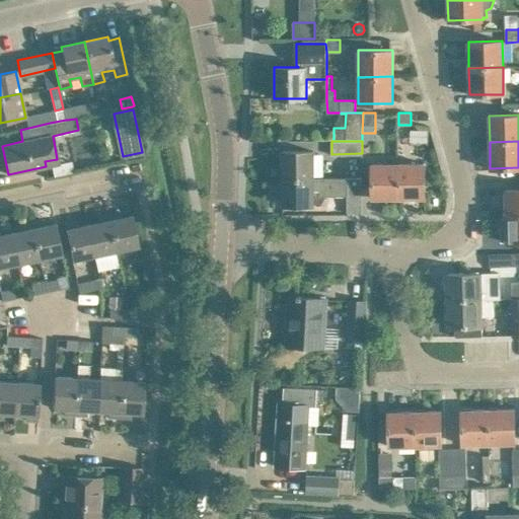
[(282,151),(282,177),(314,177),(314,151),(282,151)]
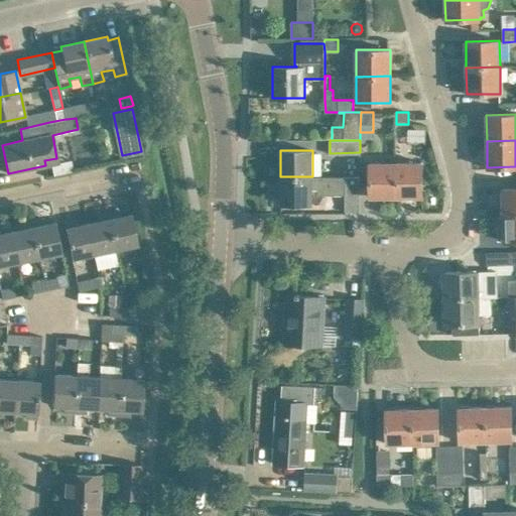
[(396,163),(396,197),(422,197),(422,162),(396,163)]
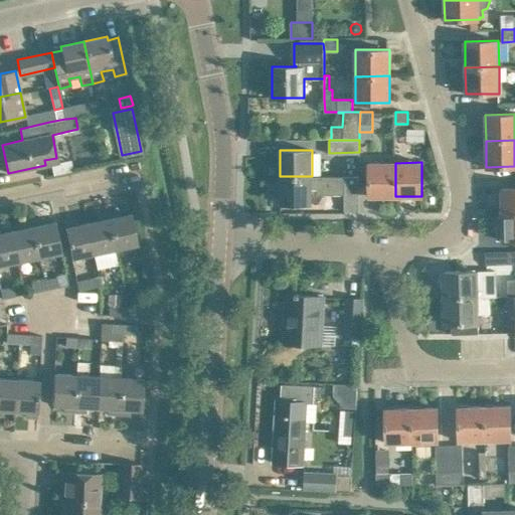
[(369,197),(395,196),(395,163),(368,163),(369,197)]
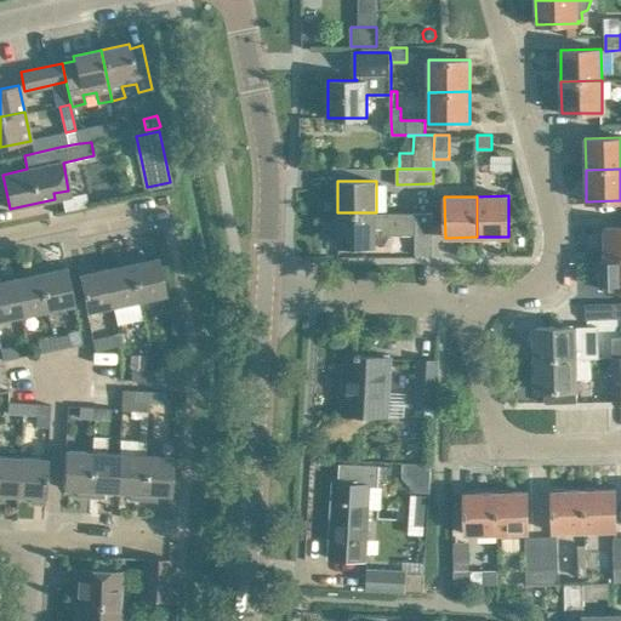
[(416,245),(433,245),(433,212),(376,212),(337,212),(337,245),(375,245),(375,228),(383,228),(383,234),(416,234),(416,245)]
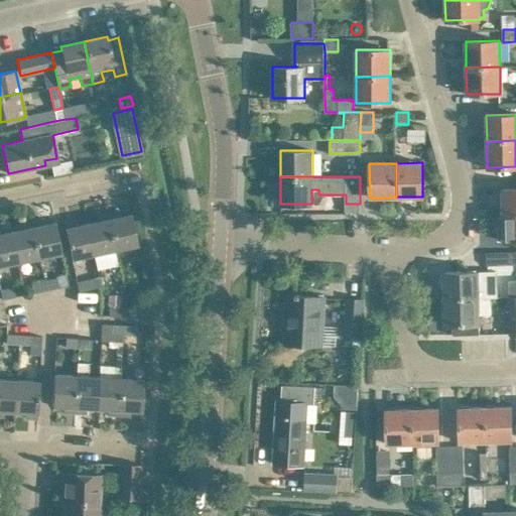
[(515,187),(502,188),(503,215),(515,215),(515,187)]
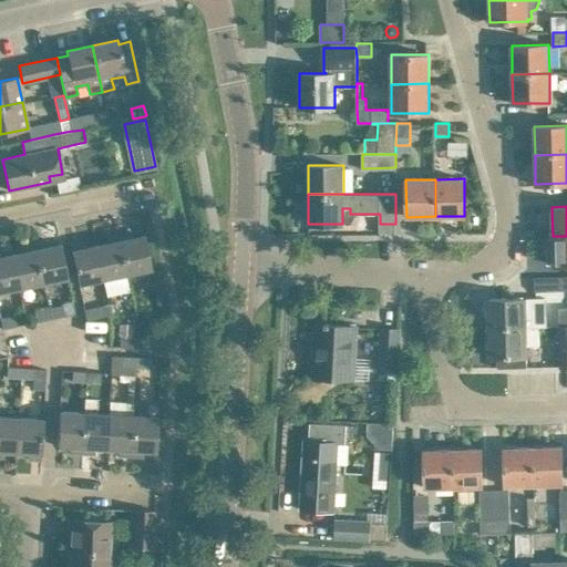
[(117,234),(126,274),(151,269),(144,235),(131,238),(130,232),(117,234)]
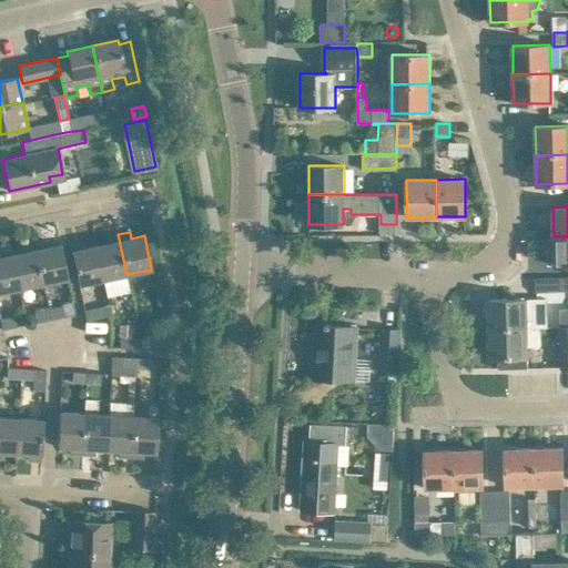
[(108,243),(97,245),(103,280),(127,274),(118,234),(107,237),(108,243)]
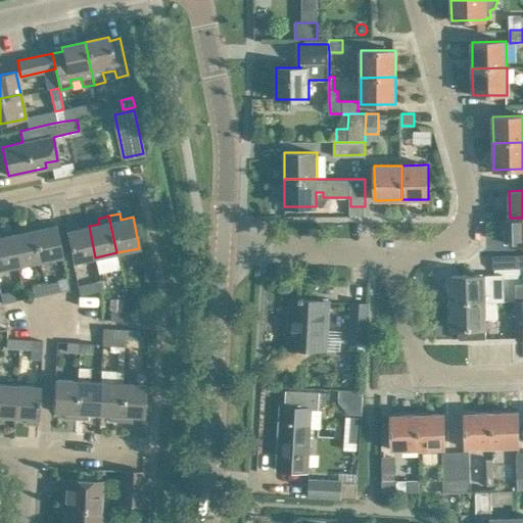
[(522,218),(510,218),(510,245),(522,244),(522,218)]
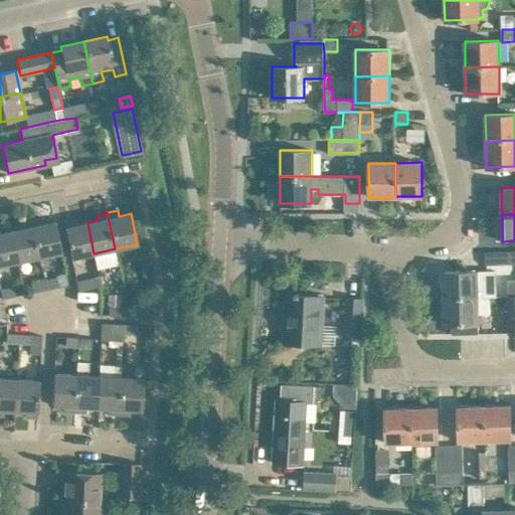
[(31,220),(39,256),(61,252),(54,221),(43,224),(42,218),(31,220)]
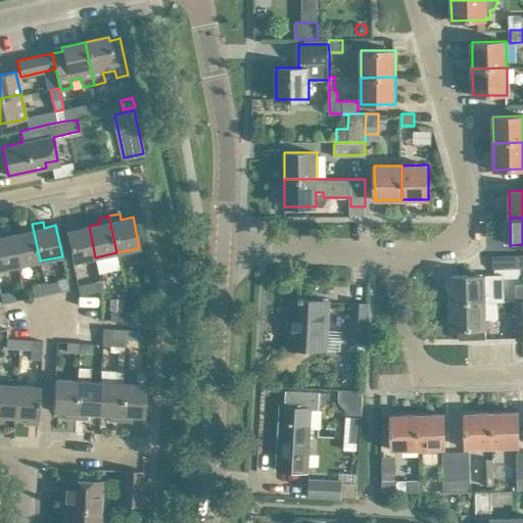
[(73,263),(95,257),(89,226),(78,229),(76,223),(64,226),(73,263)]
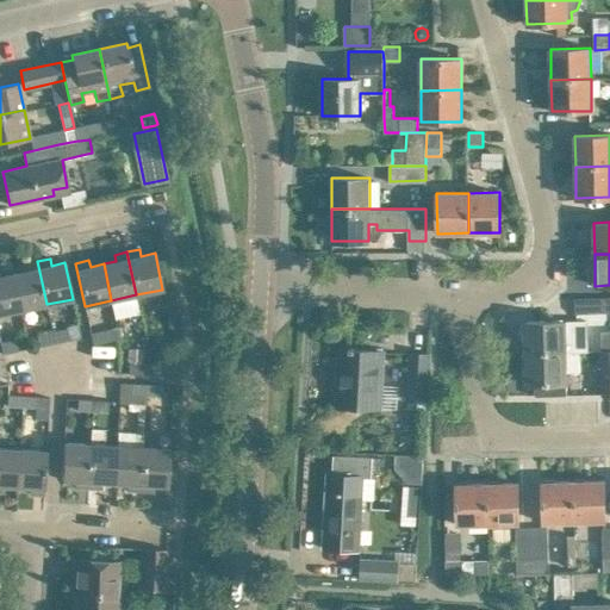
[(14,273),(22,310),(47,304),(37,261),(24,265),(25,271),(14,273)]
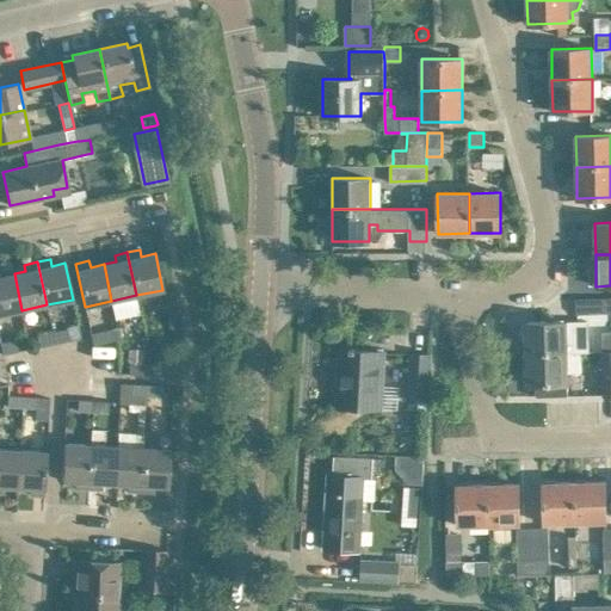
[(0,314),(22,310),(14,273),(0,277),(0,276),(0,314)]
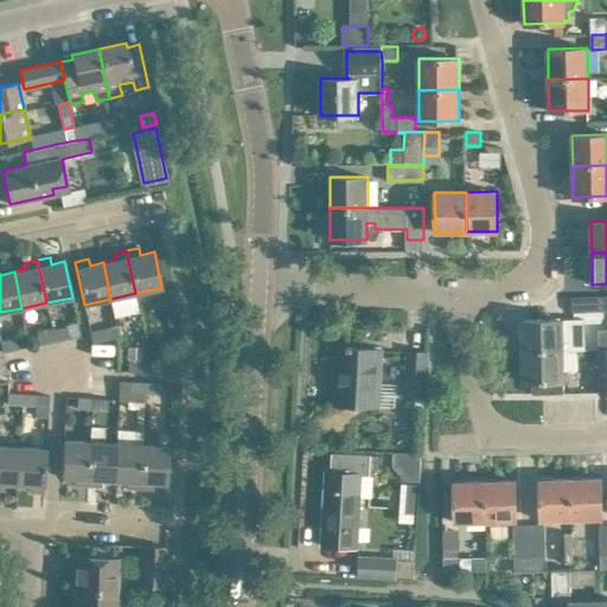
[(606,295),(602,296),(596,296),(573,298),(573,312),(596,311),(602,311),(606,311),(606,295)]
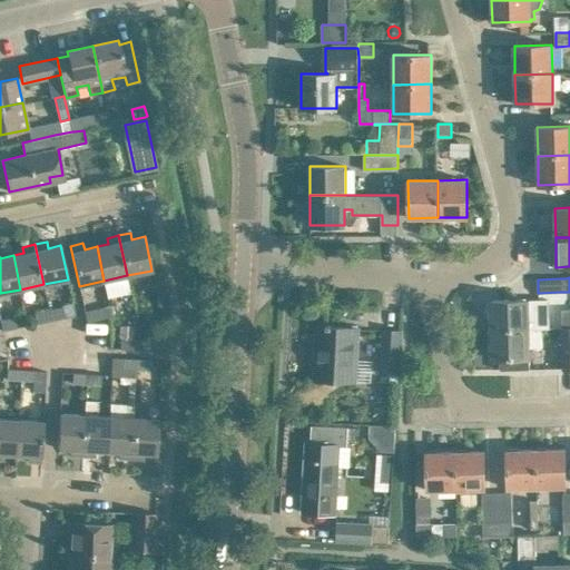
[(126,307),(140,305),(138,291),(124,293),(126,307)]
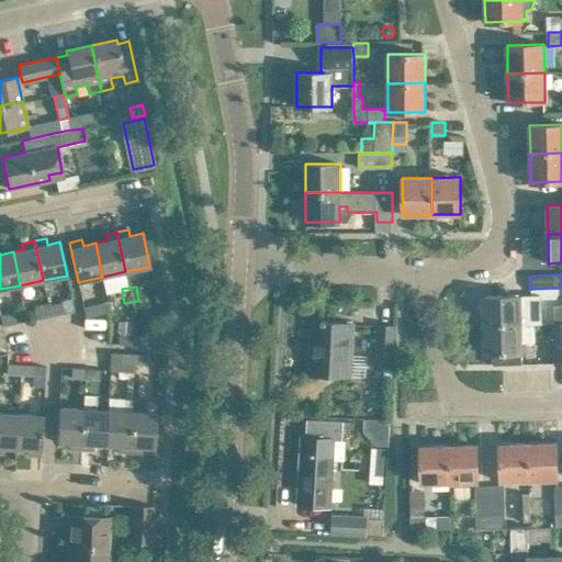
[(483,296),(484,325),(535,324),(542,324),(542,295),(483,296)]
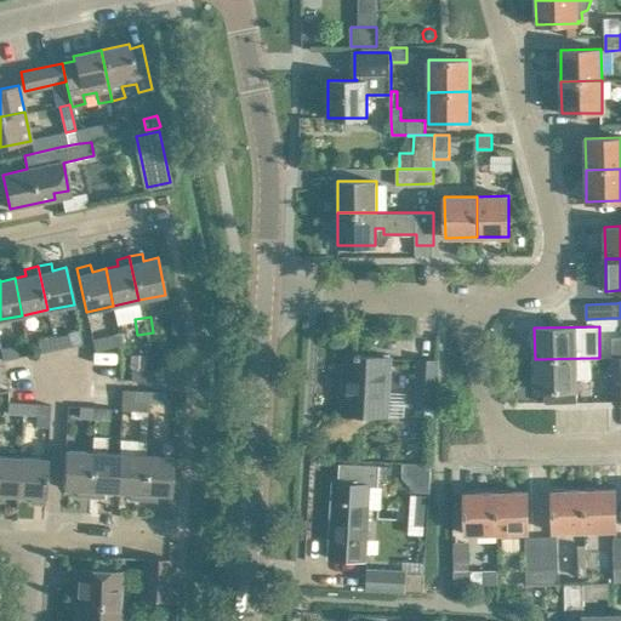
[(95,351),(120,345),(118,334),(92,340),(95,351)]
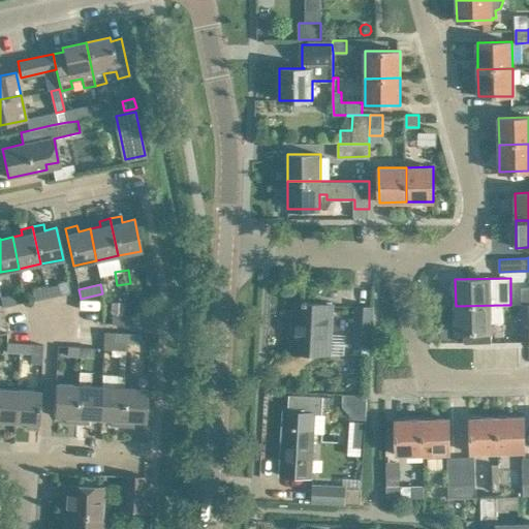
[(58,285),(45,288),(48,298),(60,294),(58,285)]
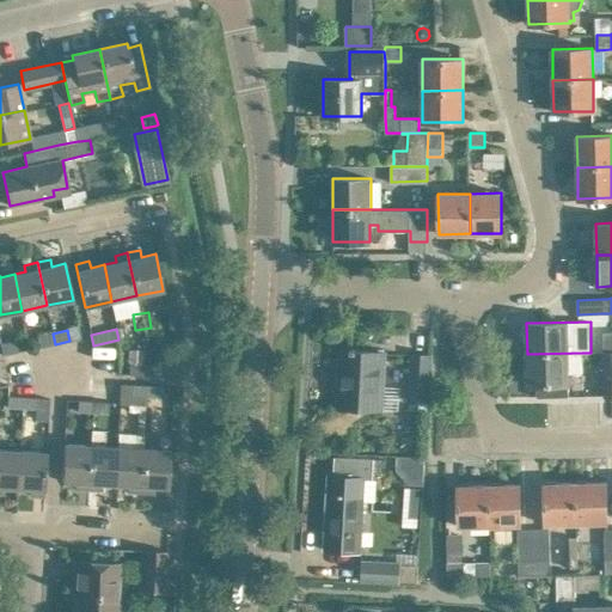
[(40,347),(55,344),(53,334),(38,337),(40,347)]
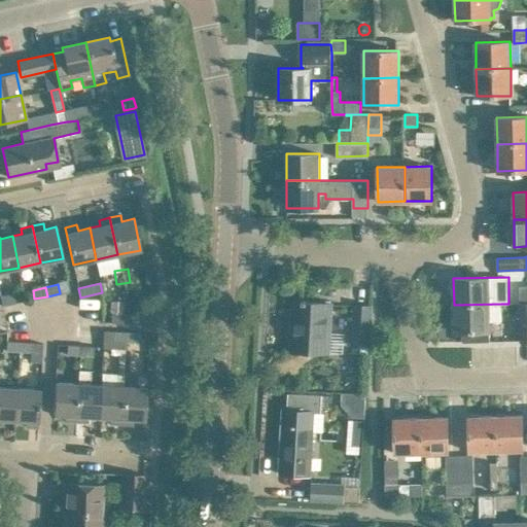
[(2,306),(15,303),(13,293),(0,296),(2,306)]
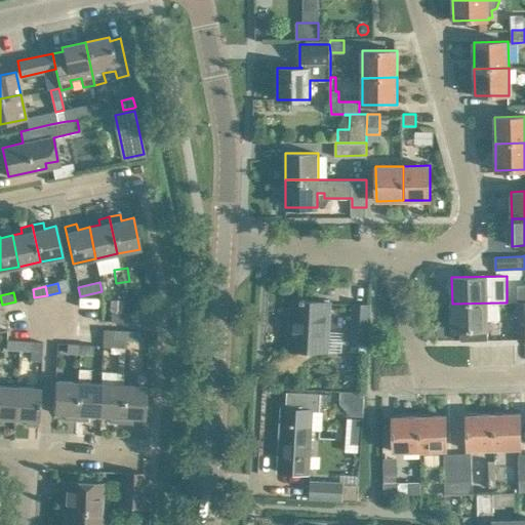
[(112,309),(112,298),(91,297),(91,308),(112,309)]
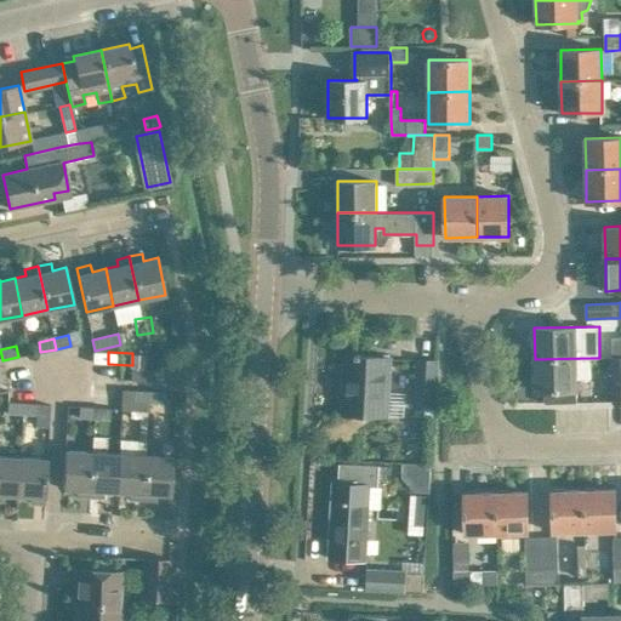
[(387,412),(393,412),(394,400),(388,400),(391,358),(346,355),(343,412),(387,415),(387,412)]
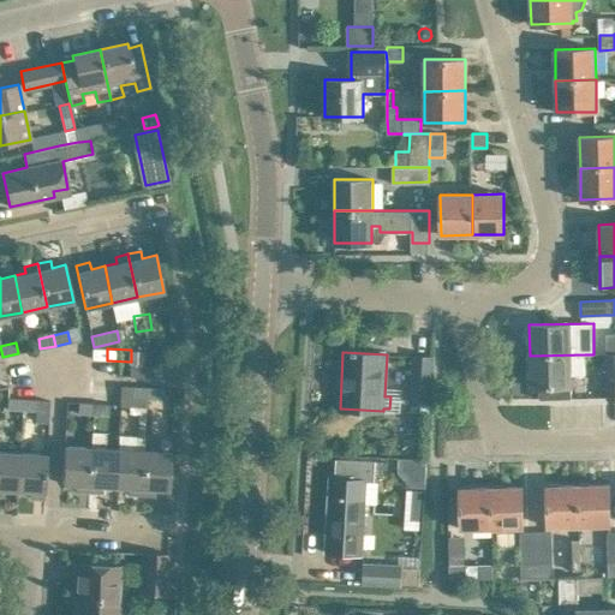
[(531,387),(539,387),(539,399),(572,398),(571,376),(586,376),(585,354),(530,356),(531,387)]
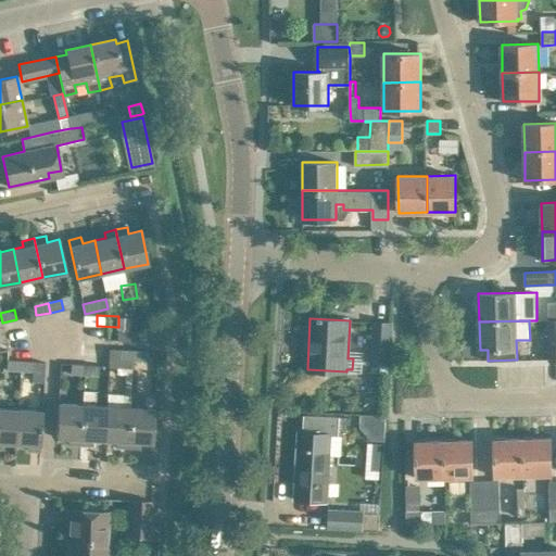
[(389,364),(392,324),(374,323),(371,363),(389,364)]
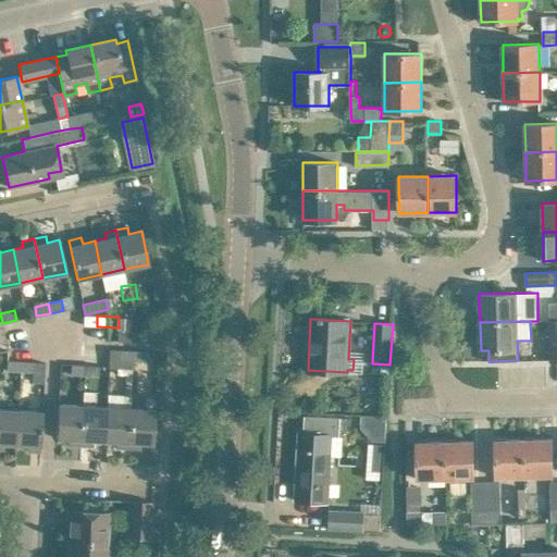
[(118,341),(134,342),(135,332),(118,331),(118,341)]
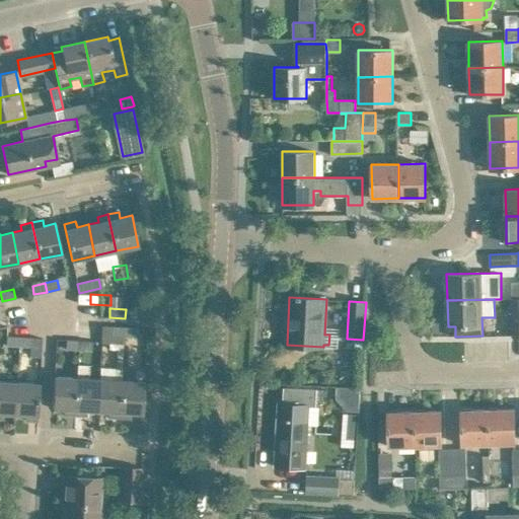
[(150,310),(126,309),(125,318),(150,320),(150,310)]
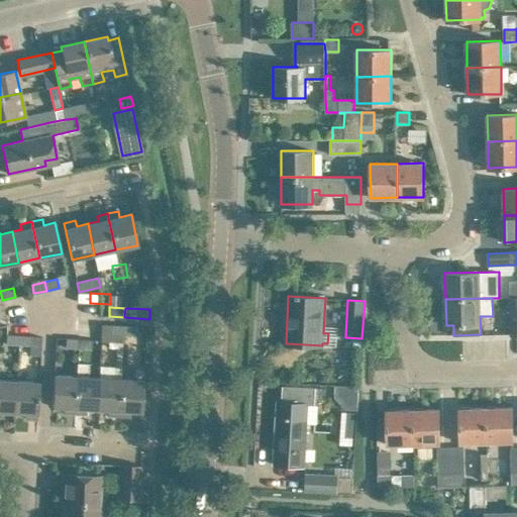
[(100,340),(100,342),(117,343),(123,343),(123,335),(123,325),(112,324),(101,324),(100,340)]
